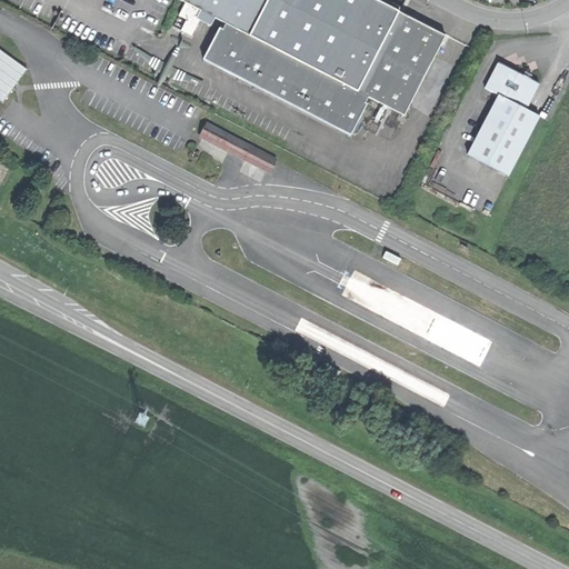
[(382,0),(187,0),(242,28),(359,88),(372,62),(400,9),(382,0)]
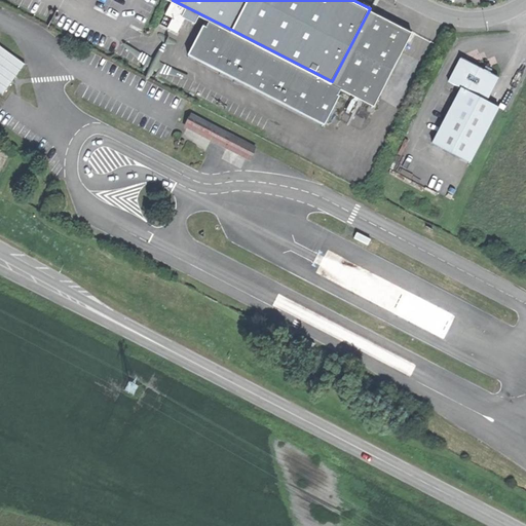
[(405,26),(370,8),(344,58),(369,70),(357,94),(368,100),(405,26)]
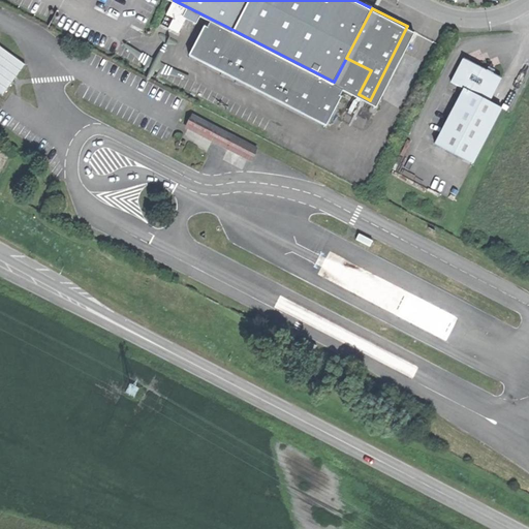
[(340,131),(359,94),(334,82),(225,26),(222,33),(219,31),(204,61),(340,131)]
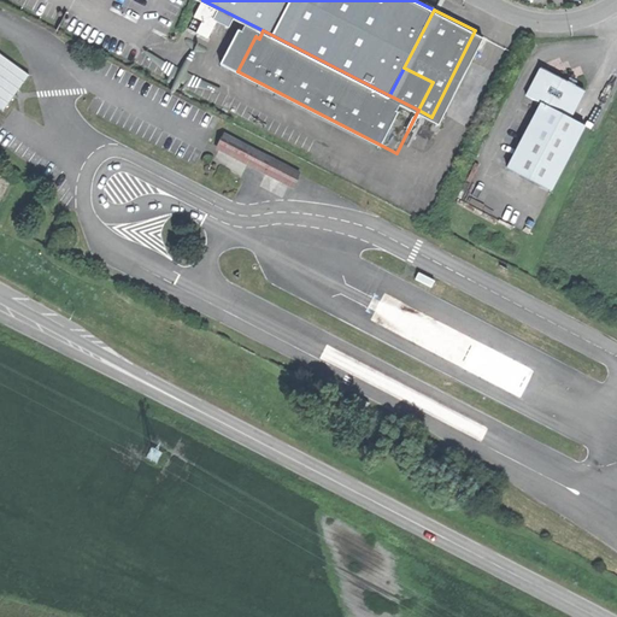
[(0,104),(6,109),(31,72),(1,52),(0,52),(0,104)]
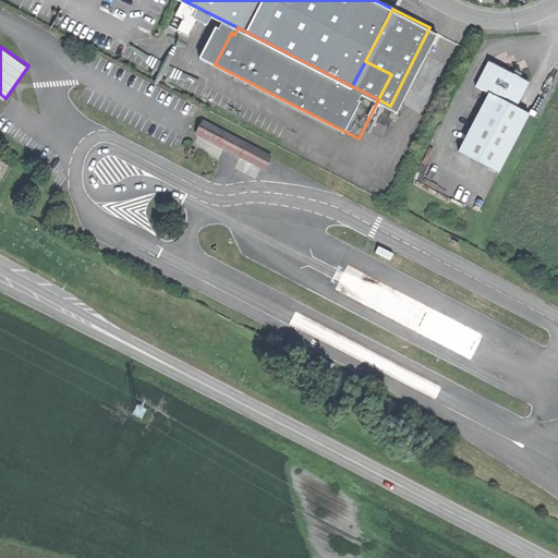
[(477,84),(490,91),(517,104),(530,79),(507,68),(490,59),(477,84)]
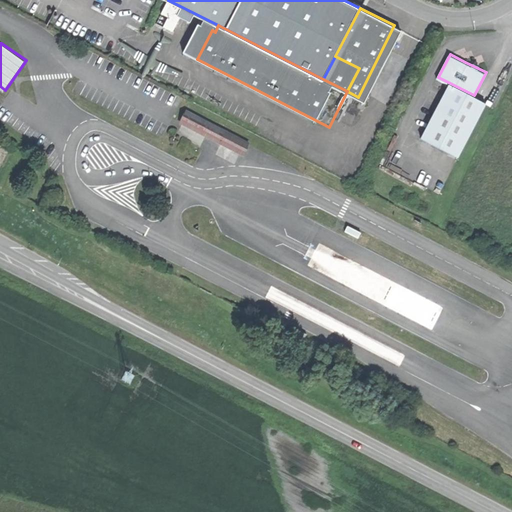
[(323,79),(347,91),(359,68),(335,56),(323,79)]
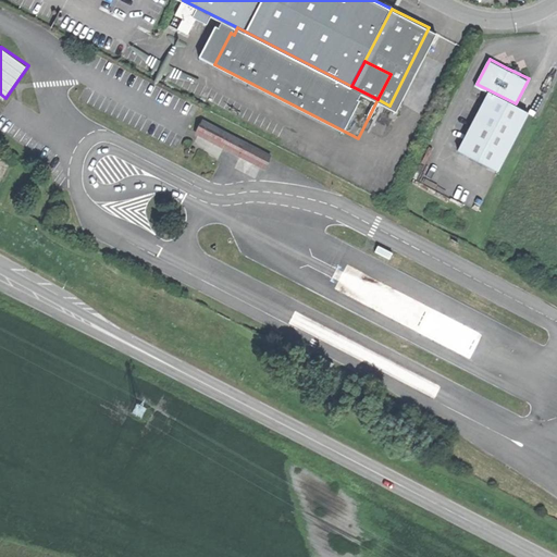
[(460,149),(499,169),(529,111),(516,103),(490,90),(460,149)]
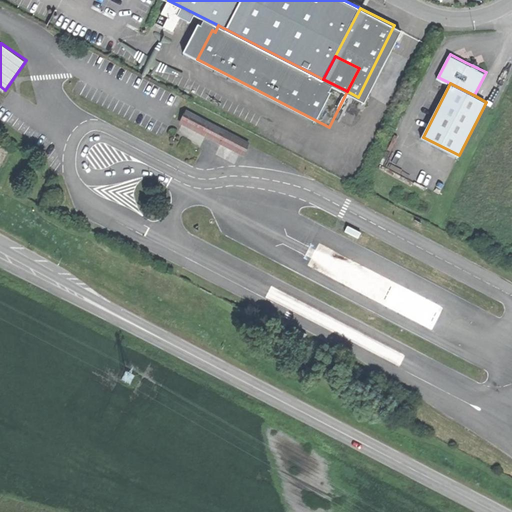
[(188,110),(182,122),(222,142),(228,131),(188,110)]
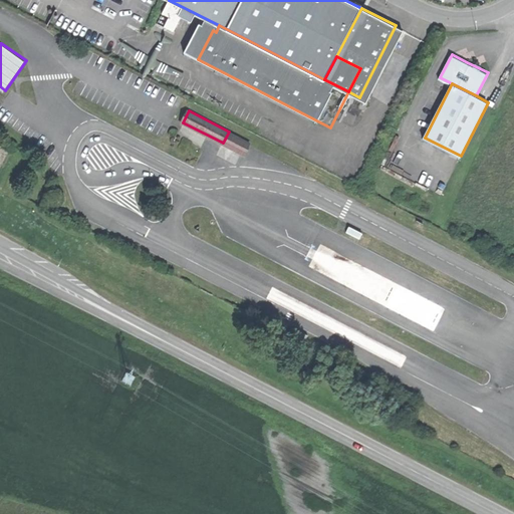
[(265,151),(229,132),(223,143),(259,162),(265,151)]
